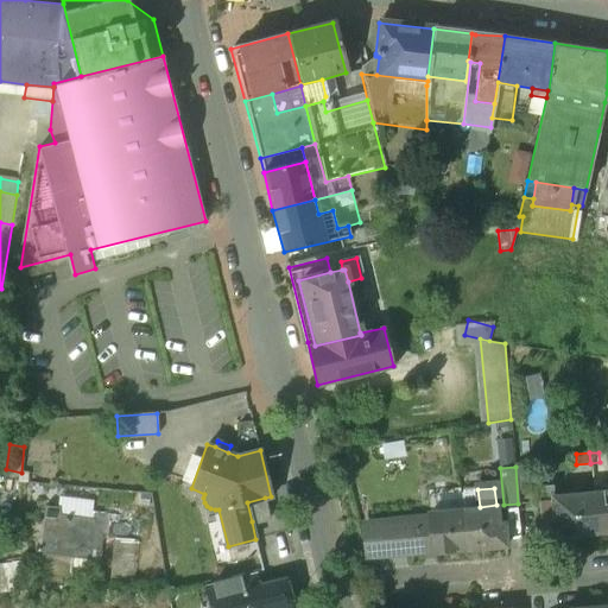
[(607,491),(603,492),(594,492),(597,532),(607,530),(607,491)]
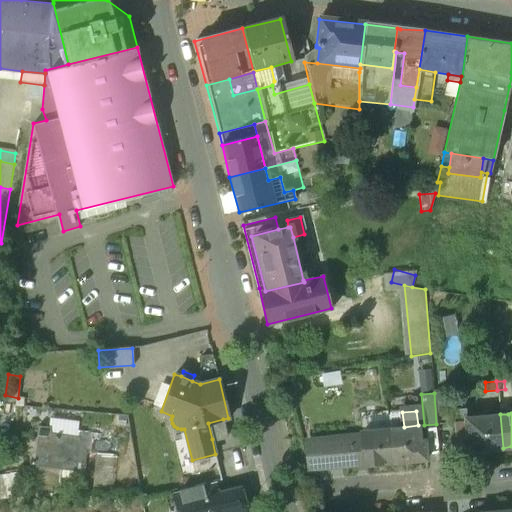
[(500,414),(465,418),(467,445),(468,451),(503,448),(500,414)]
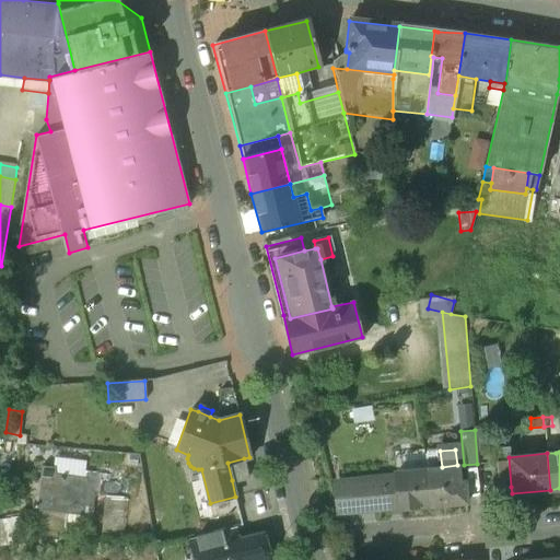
[(244,458),(228,463),(232,480),(247,476),(244,458)]
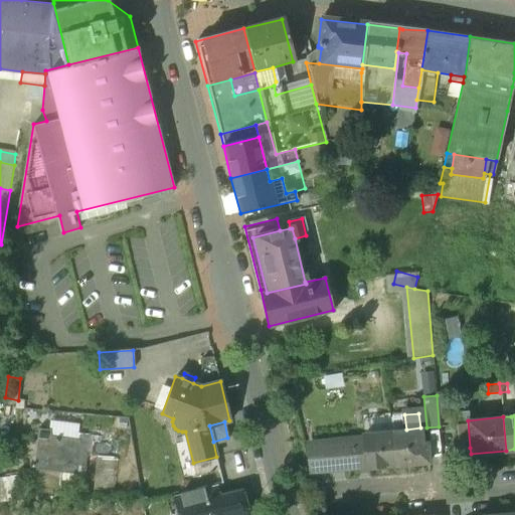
[(463,423),(457,423),(459,449),(470,448),(468,422),(463,423)]
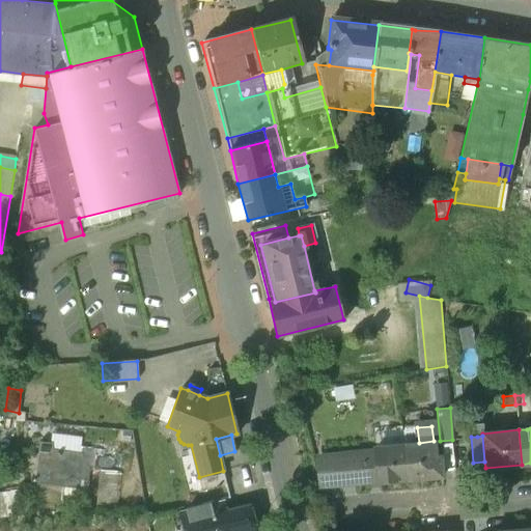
[(419,443),(404,444),(407,478),(442,475),(440,456),(435,457),(434,441),(419,443)]
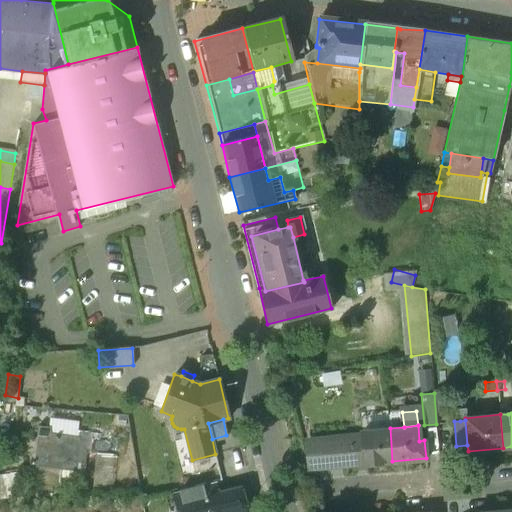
[(77,437),(48,434),(49,427),(39,426),(36,464),(77,469),(77,462),(84,463),(86,431),(78,430),(77,437)]
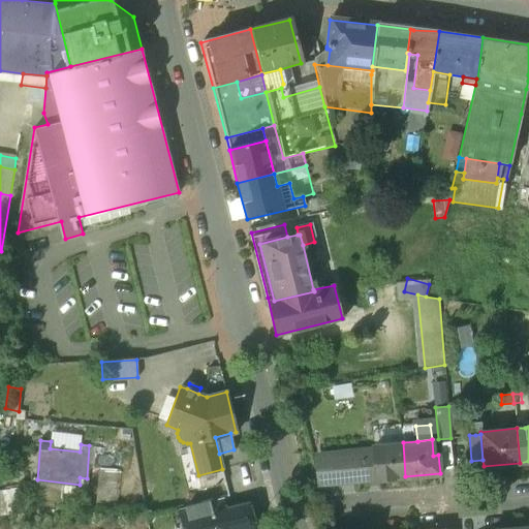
[(403,442),(374,445),(374,452),(376,478),(377,479),(405,476),(403,442)]
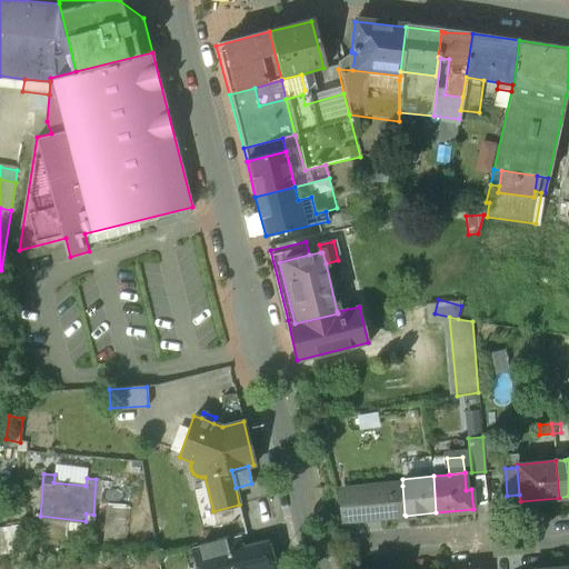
[(402,486),(378,488),(380,517),(405,515),(402,486)]
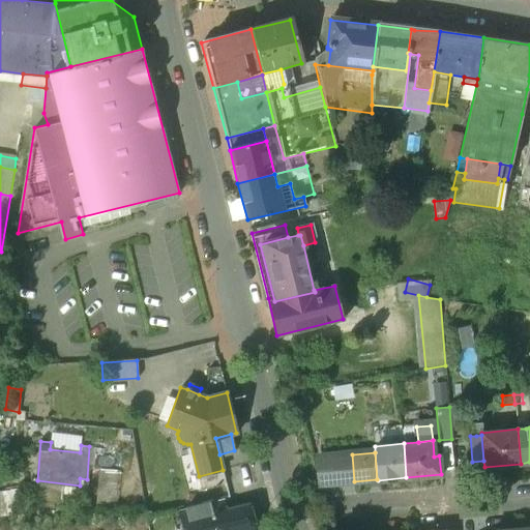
[(352,454),(322,458),(325,483),(354,481),(352,454)]
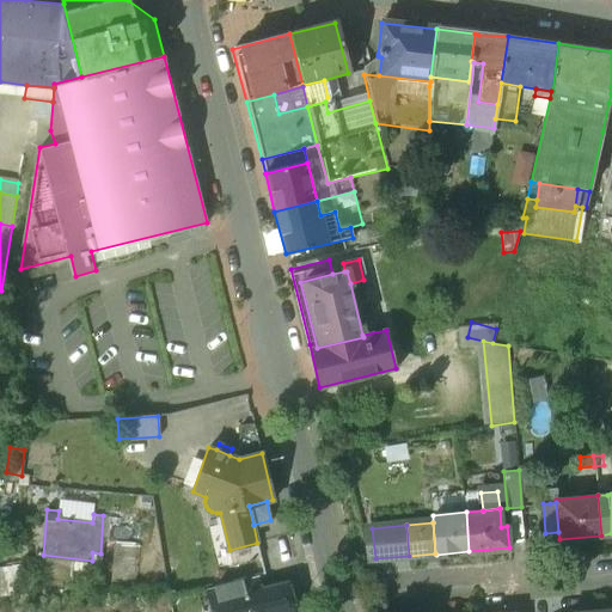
[(257,543),(230,550),(233,561),(259,555),(257,543)]
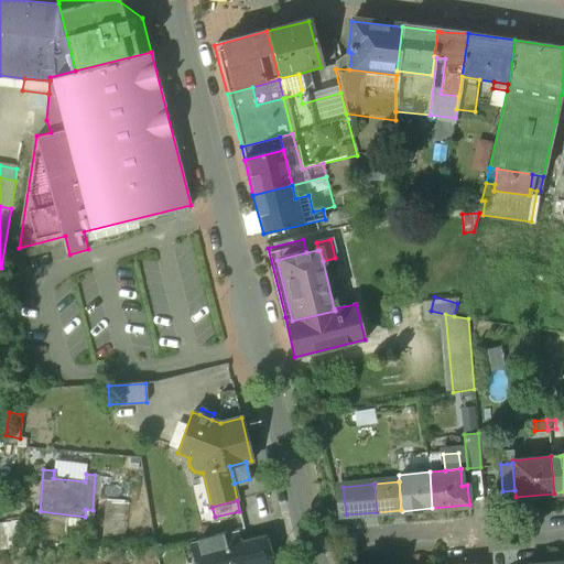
[(234,531),(195,541),(198,554),(237,544),(234,531)]
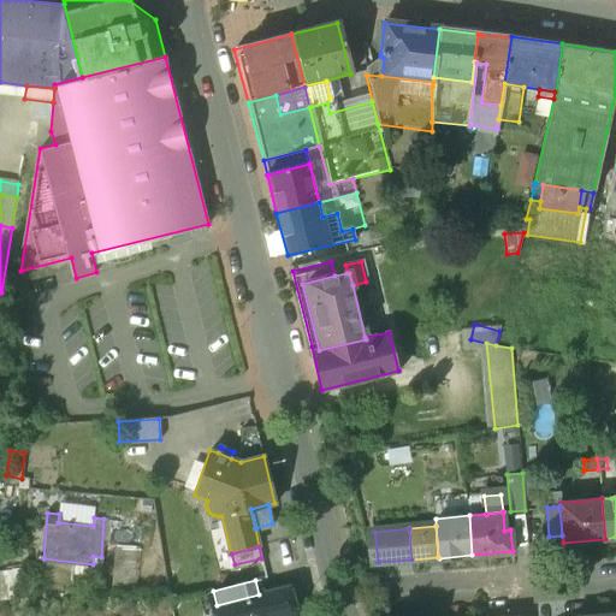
[(259,594),(217,605),(219,615),(294,615),(286,587),(259,594)]
